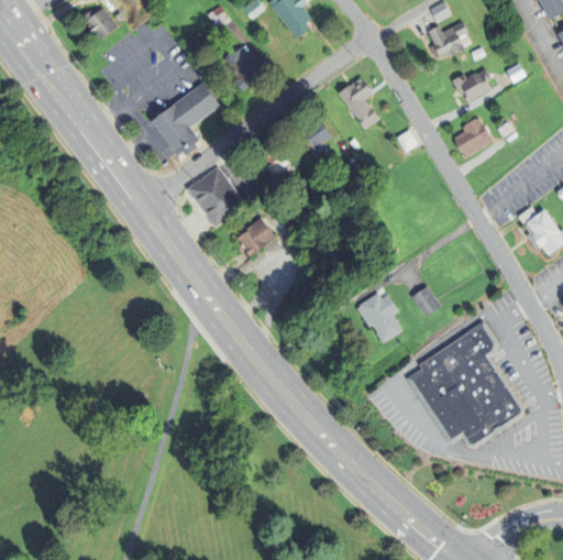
[(247,14),(262,4),(258,0),(245,0),(240,4),(247,14)]
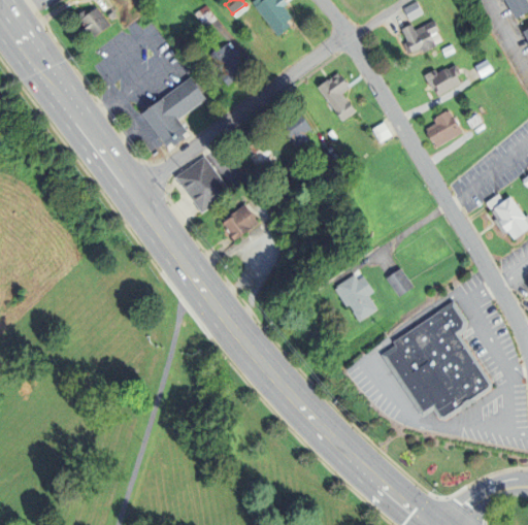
[(274,31),(293,17),(283,2),(286,0),(254,0),(252,2),(274,31)]
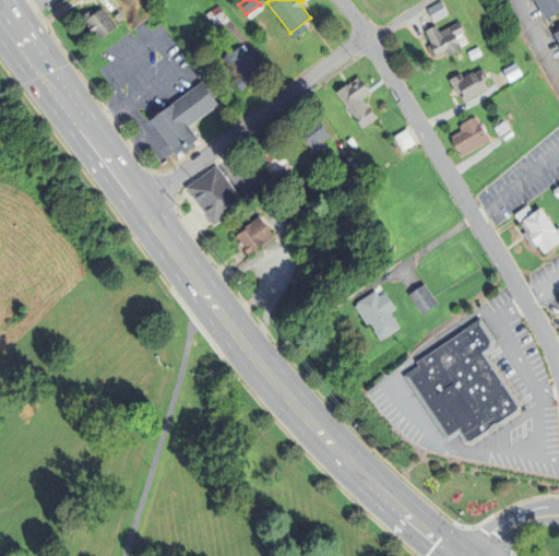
[(436,23),(451,14),(442,0),(428,9),(436,23)]
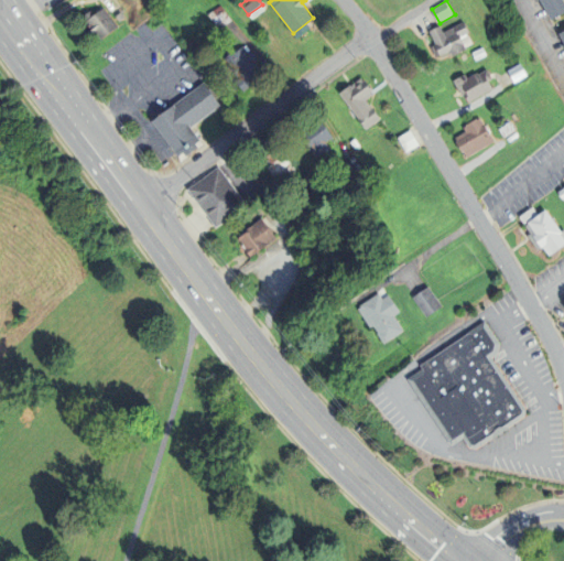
[(539,0),(549,15),(563,6),(563,3),(562,0),(539,0)]
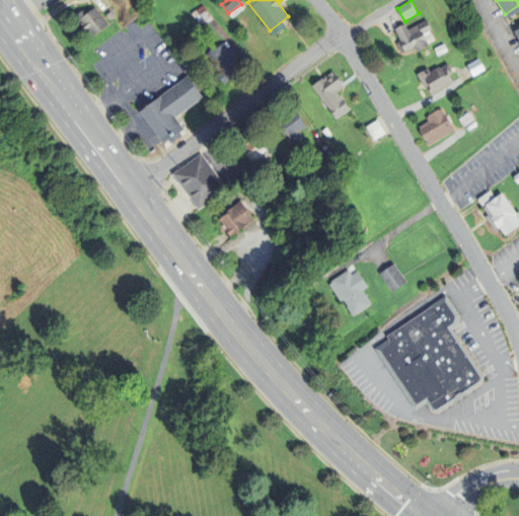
[(198,23),(210,15),(200,1),(188,9),(198,23)]
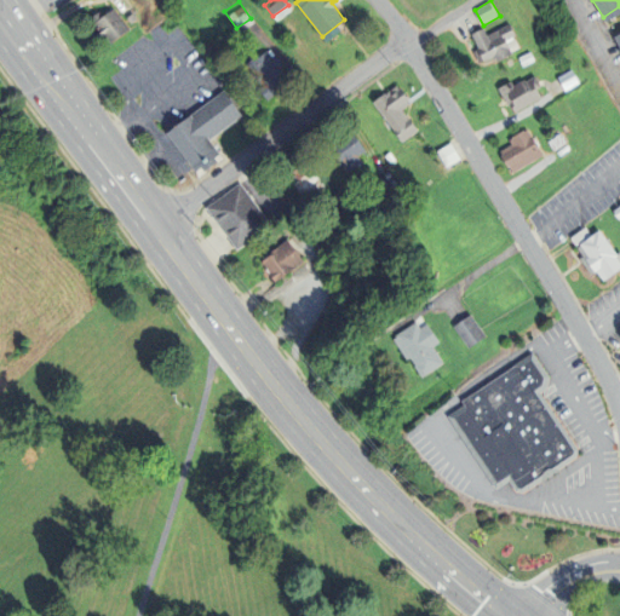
[(107,38),(126,24),(109,3),(99,10),(96,6),(87,12),(107,38)]
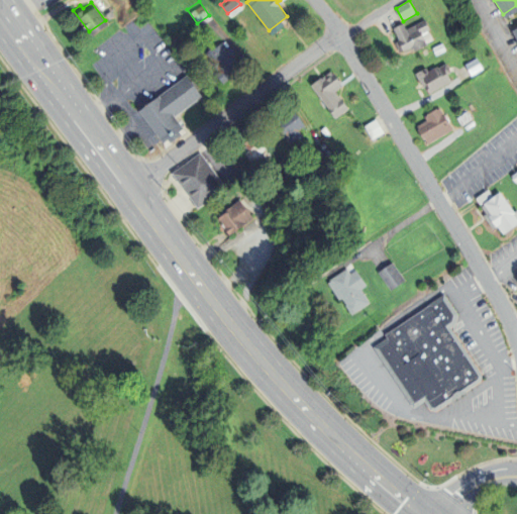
[(106,14),(112,10),(108,5),(103,9),(106,14)]
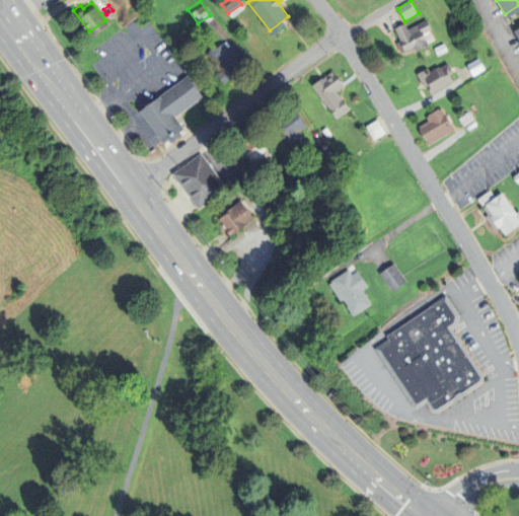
[(404,52),(393,29),(406,22),(410,28),(427,20),(433,33),(425,38),(429,46),(417,52),(414,47),(404,52)]
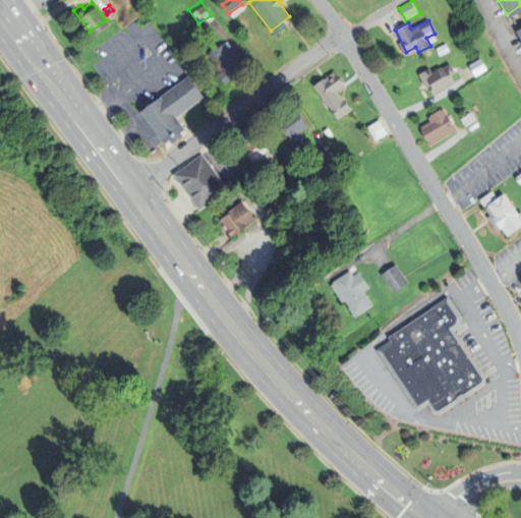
[(222,80),(200,51),(223,35),(244,65),(222,80)]
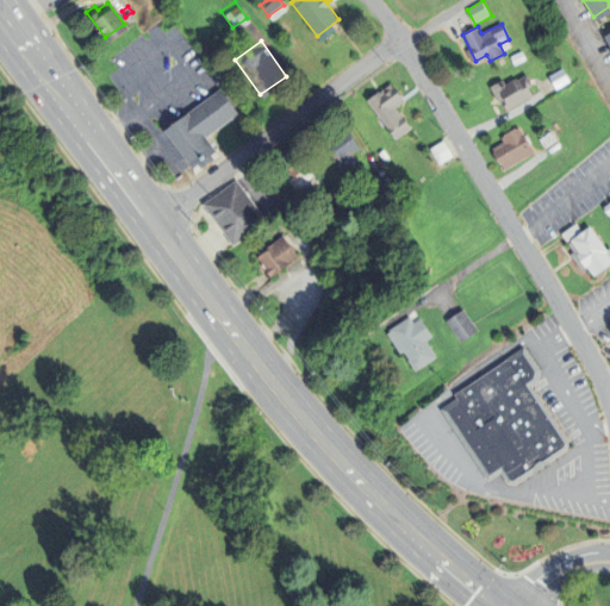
[(515,67),(527,61),(522,52),(511,57),(515,67)]
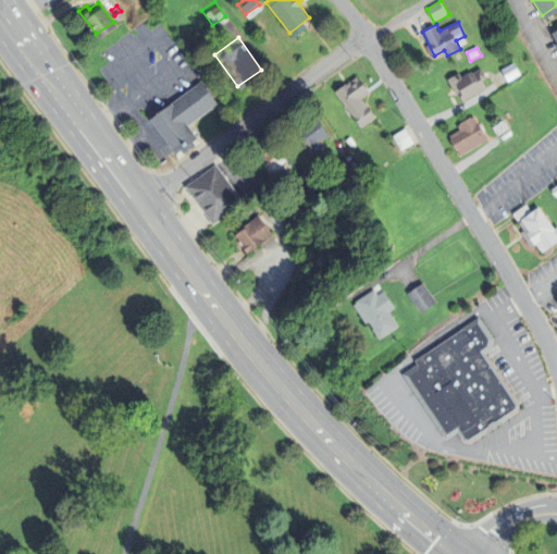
[(508,83),(521,74),(515,63),(502,72),(508,83)]
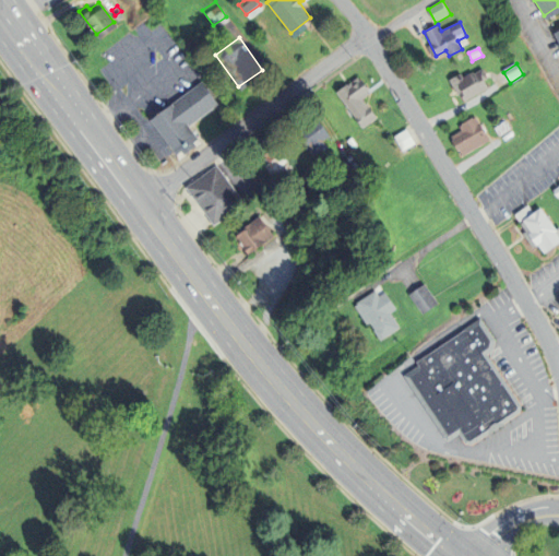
[(465,102),(488,86),(485,81),(489,79),(483,68),(464,80),(462,75),(452,82),(465,102)]
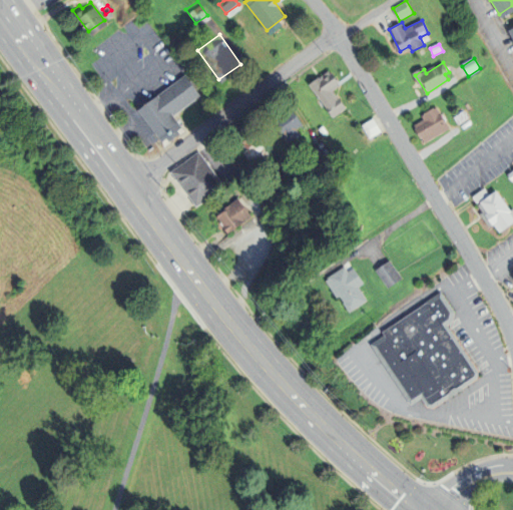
[(133,105),(187,65),(198,81),(193,85),(198,92),(170,113),(178,123),(174,126),(176,130),(166,138),(163,134),(157,138),(133,105)]
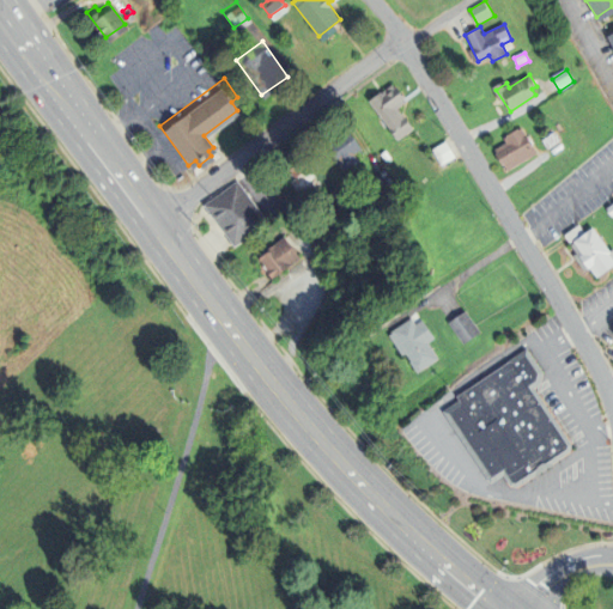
[(395,136),(411,125),(396,103),(404,97),(390,80),(366,98),(395,136)]
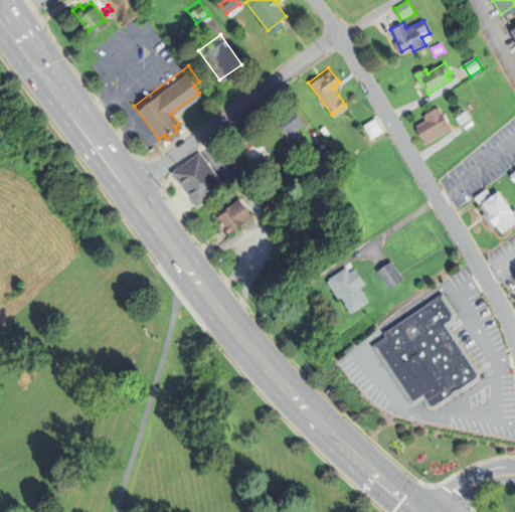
[(423,140),(448,126),(435,105),(420,113),(422,117),(413,123),(423,140)]
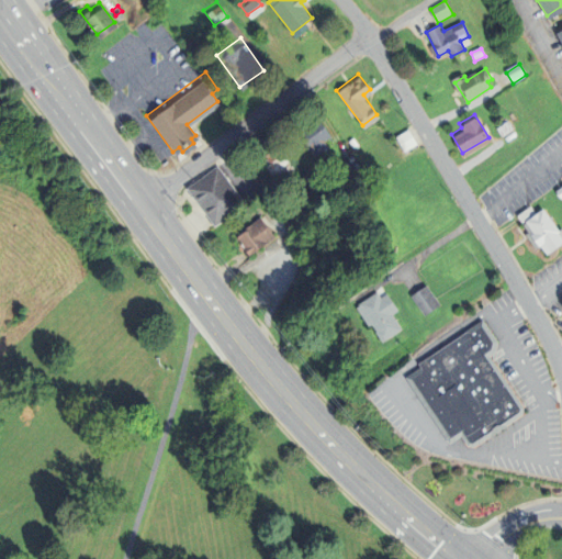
[(311,153),(325,143),(322,138),(328,133),(316,116),(295,131),(311,153)]
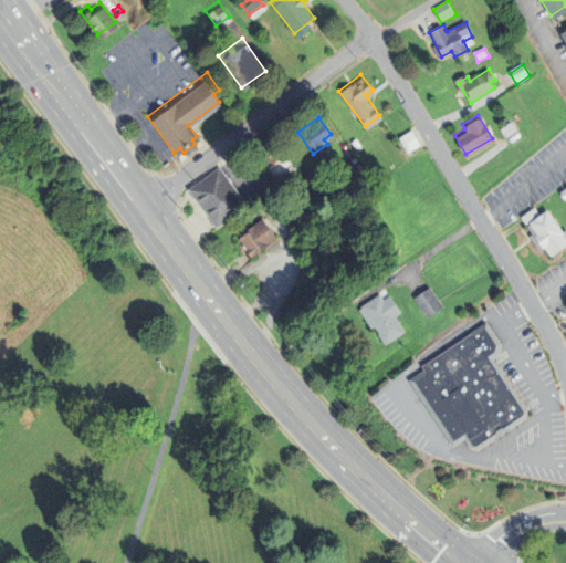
[(503,134),(514,126),(507,117),(498,125),(503,134)]
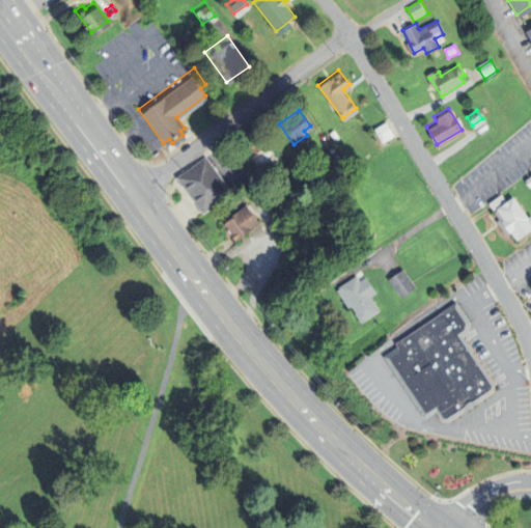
[(380,140),(392,133),(384,119),(371,127),(380,140)]
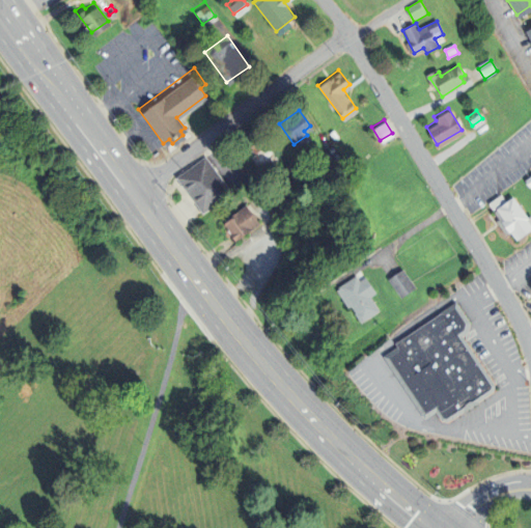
[(259,169),(275,157),(254,132),(239,144),(259,169)]
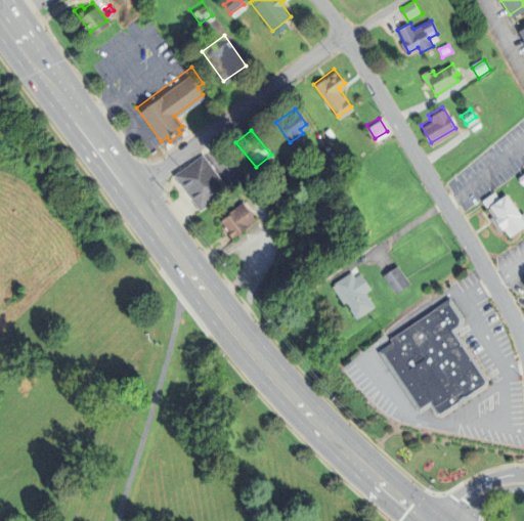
[(326,160),(335,153),(324,141),(316,147),(326,160)]
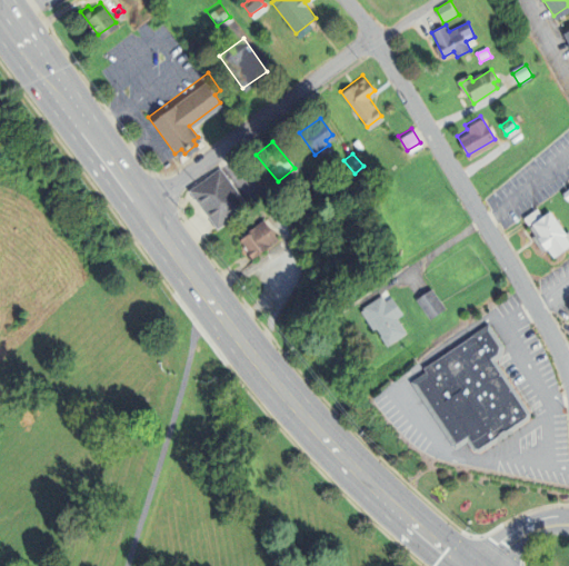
[(187,187),(217,166),(245,205),(215,226),(187,187)]
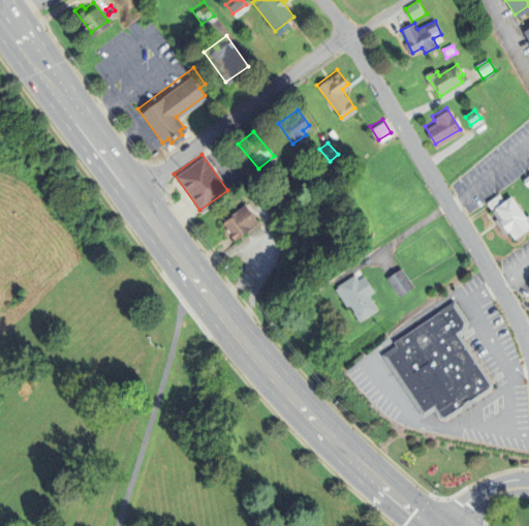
[(485,200),(497,190),(502,197),(508,193),(528,221),(528,223),(511,238),(485,200)]
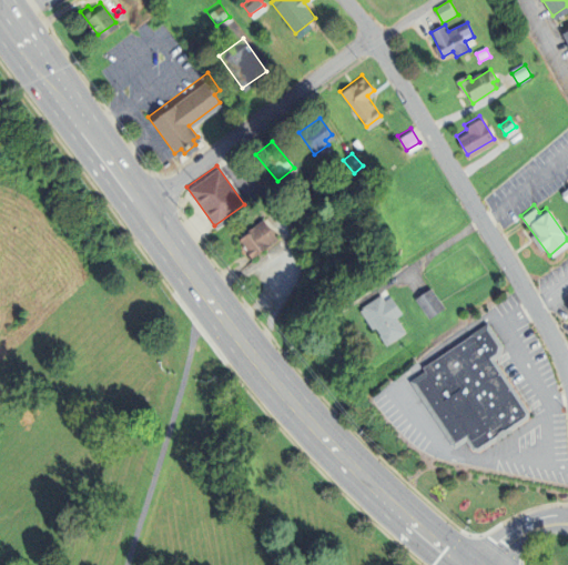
[(235,235),(262,217),(276,236),(250,255),(235,235)]
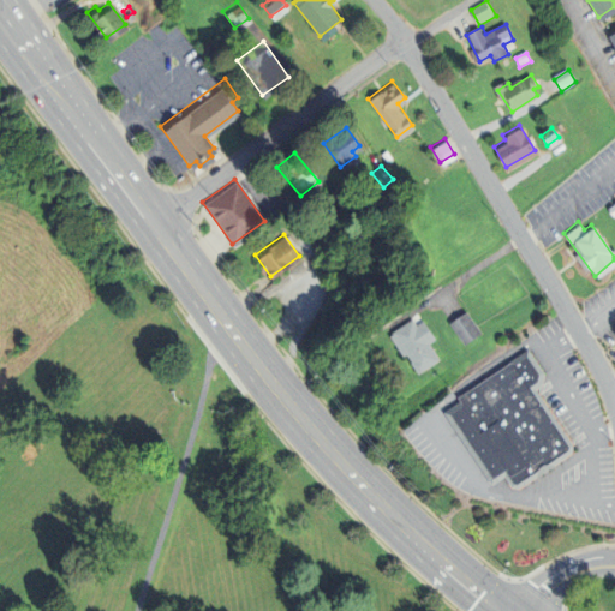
[(451,323),(469,311),(483,333),(466,345),(451,323)]
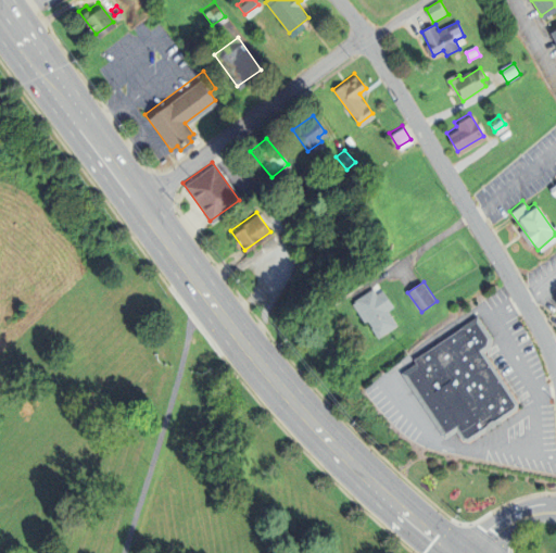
[(353,302),(374,288),(377,294),(383,290),(395,306),(389,311),(399,325),(378,338),(353,302)]
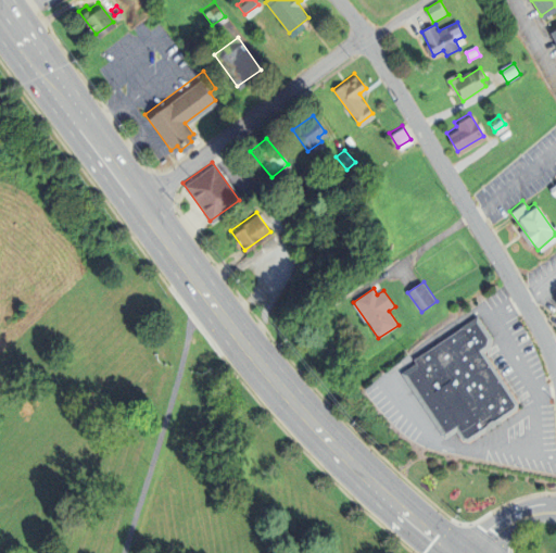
[(404,373),(419,363),(416,359),(481,315),(495,338),(494,346),(485,352),(521,403),(520,409),(471,441),(464,439),(458,430),(447,438),(404,373)]
